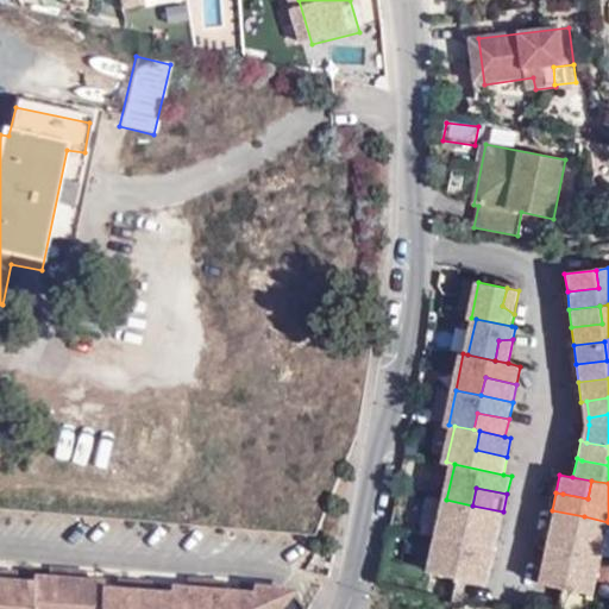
[(469,523),(472,506),(446,500),(439,535),(496,547),(500,531),(469,523)]
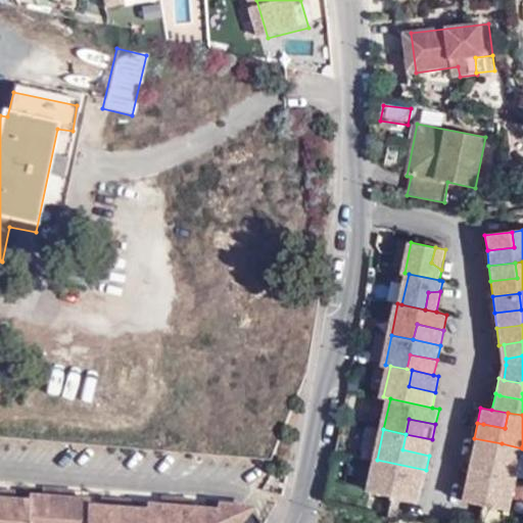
[(429,456),(432,439),(406,434),(402,449),(429,456)]
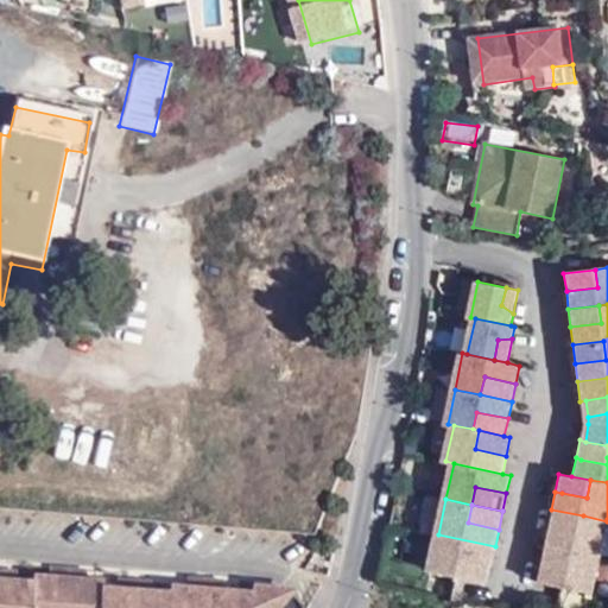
[(580,533),(583,515),(551,510),(548,526),(553,527),(580,533)]
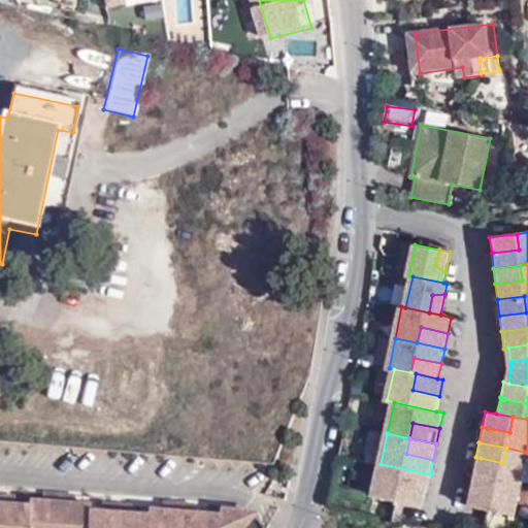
[(481,458),(475,457),(472,473),(500,479),(522,483),(527,453),(506,448),(503,463),(481,458)]
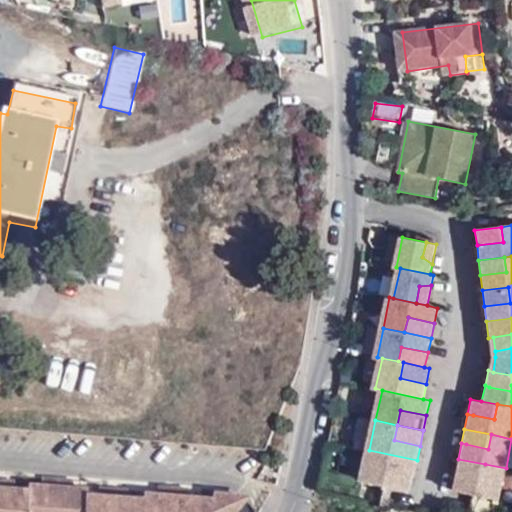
[(414,475),(417,460),(369,450),(363,479),(384,484),(387,469),(414,475)]
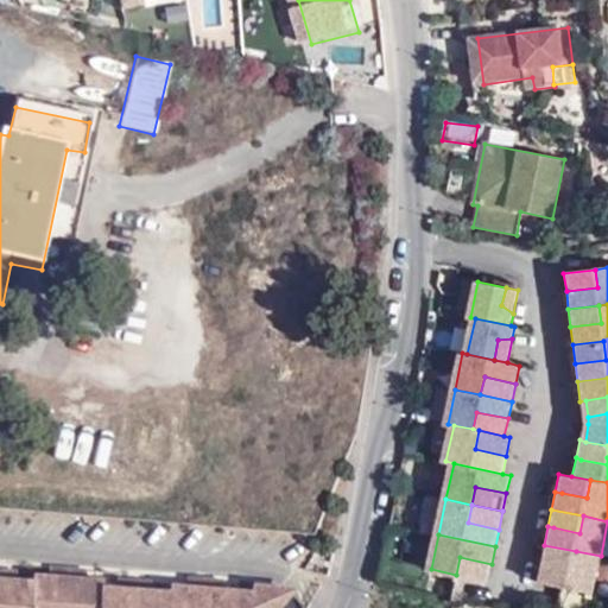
[(571,569),(576,551),(544,545),(540,562),(546,564),(571,569)]
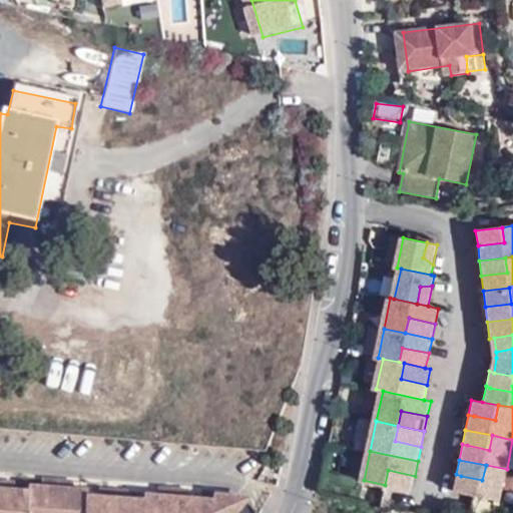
[(501,499),(507,469),(486,465),(482,480),(461,476),(456,474),(453,489),(474,494),(501,499)]
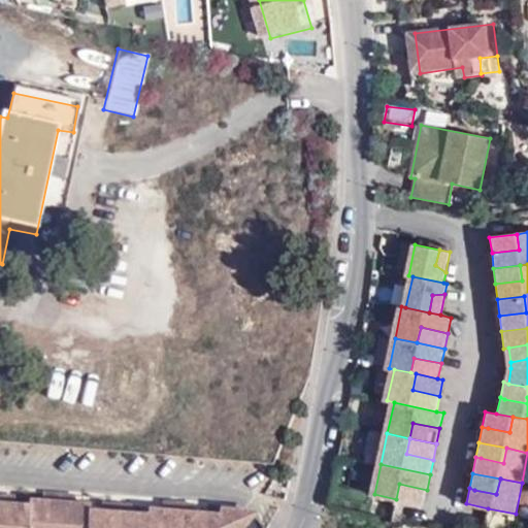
[(396,499),(424,504),(427,490),(399,484),(396,499)]
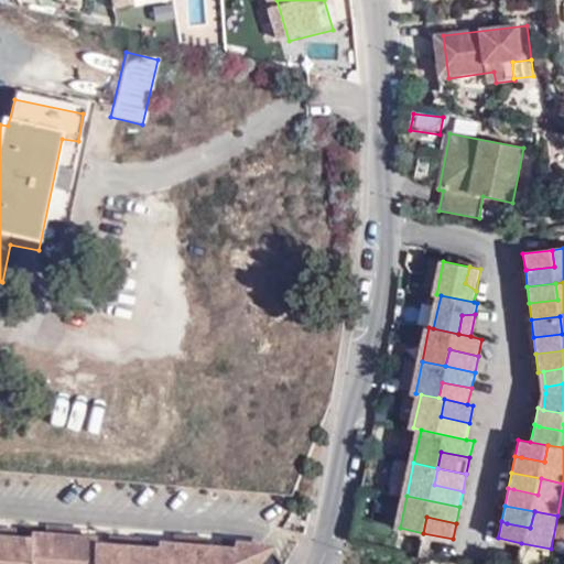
[(63,534),(64,525),(46,523),(45,533),(63,534)]
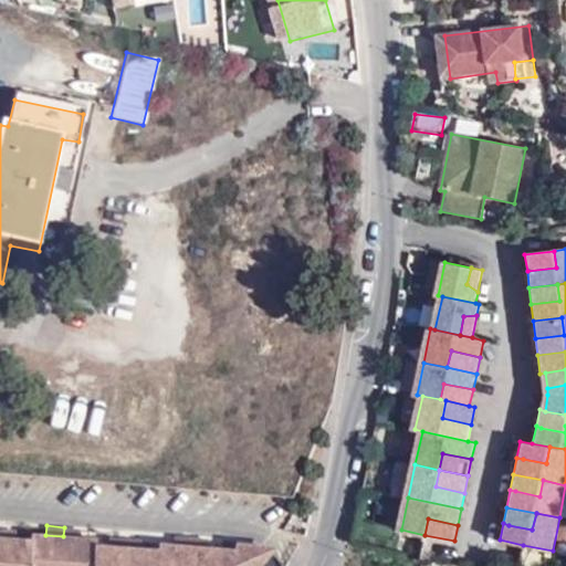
[(0,537),(16,540),(17,530),(0,527),(0,537)]
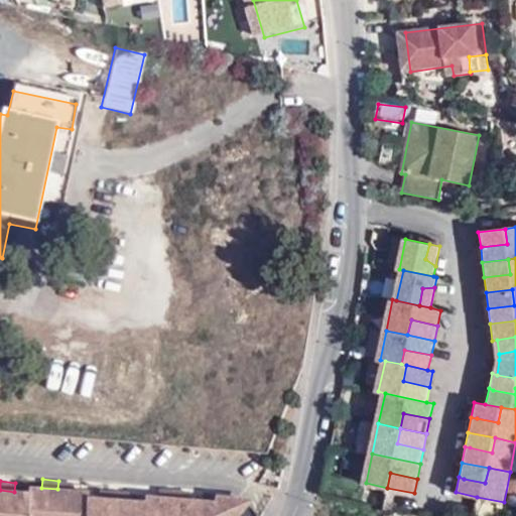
[(74,490),(75,482),(58,481),(57,489),(74,490)]
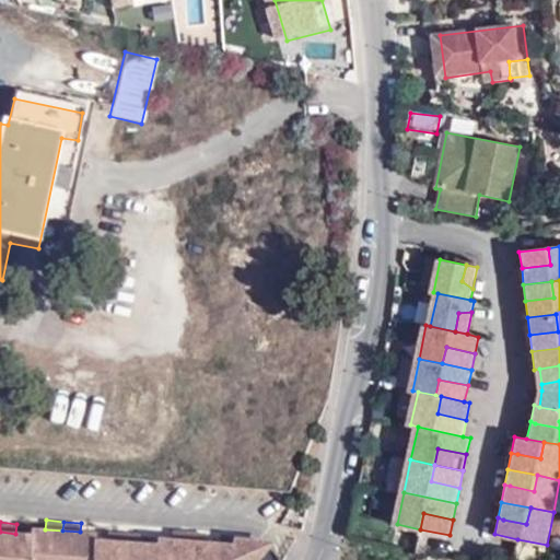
[(0,559),(257,559),(272,543),(231,539),(231,545),(206,543),(188,541),(171,539),(155,538),(155,544),(142,544),(124,543),(106,540),(94,539),(95,533),(80,532),(62,531),(45,529),(31,528),(31,535),(15,534),(0,532),(0,559)]
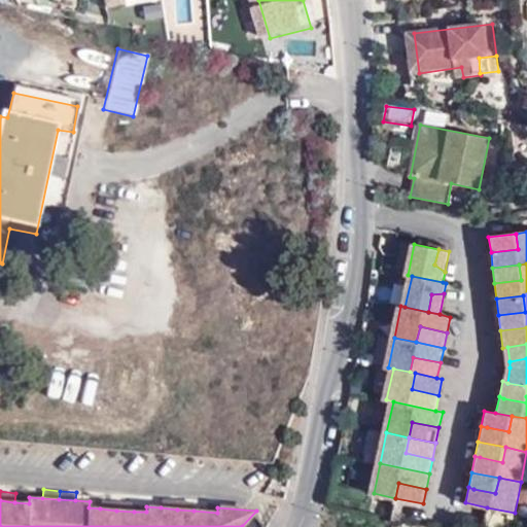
[(177,510),(178,500),(162,498),(161,507),(177,510)]
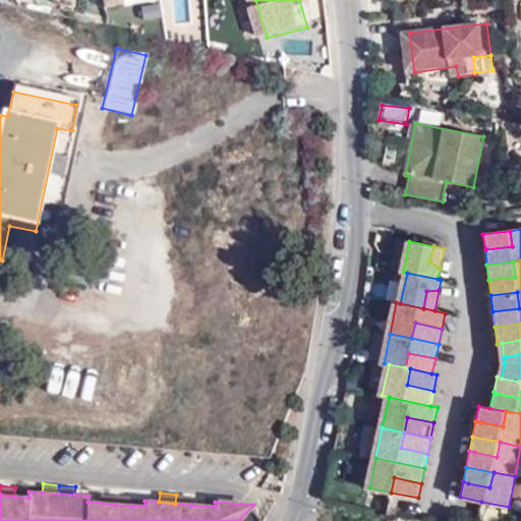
[(115,505),(116,495),(100,494),(99,503),(115,505)]
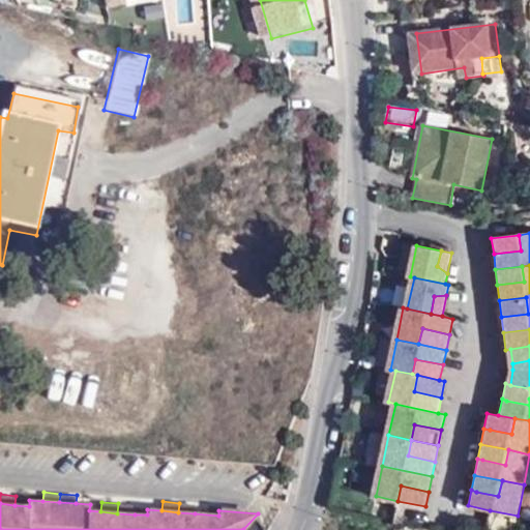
[(135,514),(136,505),(118,503),(117,513),(135,514)]
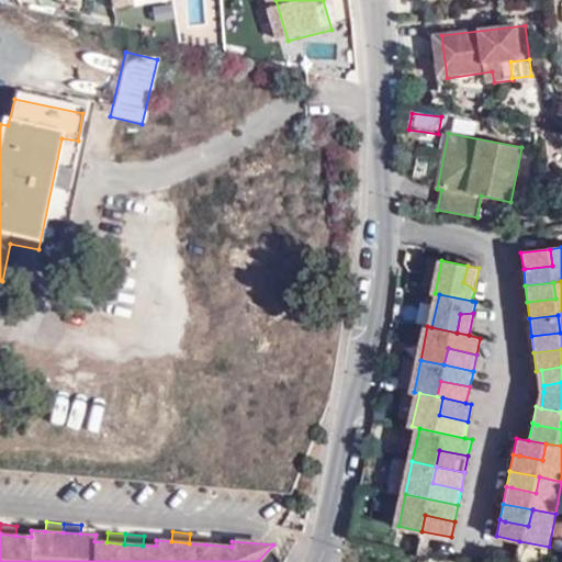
[(206,544),(208,535),(190,534),(189,543),(206,544)]
